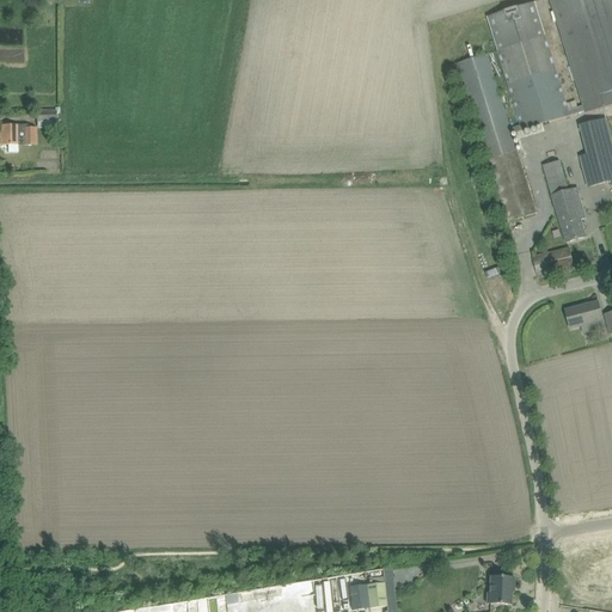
[(458,62),(509,222),(537,213),(512,133),(522,129),(522,130),(569,116),(585,111),(586,114),(611,104),(611,0),(549,0),(583,106),(577,109),(568,111),(565,104),(534,2),(488,17),(520,124),(509,128),(485,54),(458,62)]
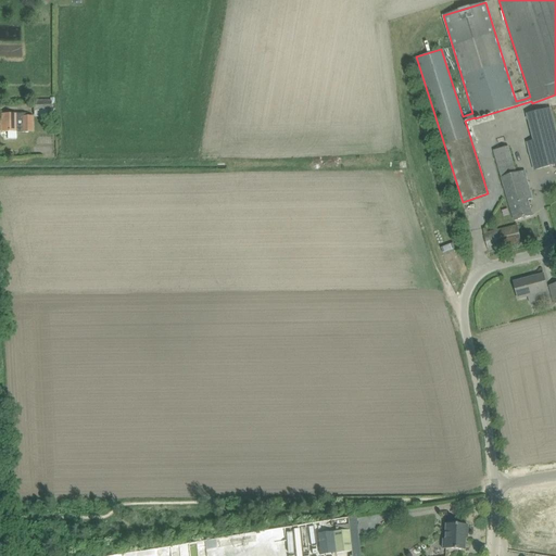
[(522,92),(514,95),(516,101),(525,99),(522,92)]
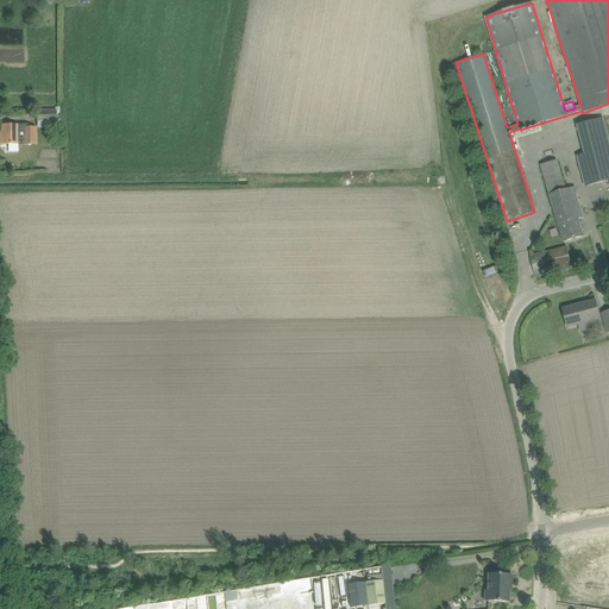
[(38,112),(38,129),(56,129),(56,127),(60,127),(60,120),(56,120),(56,111),(38,112)]
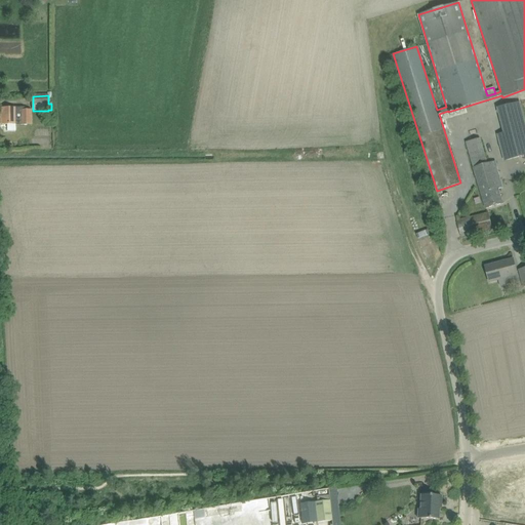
[(505,132),(497,134),(505,160),(524,155),(524,124),(519,103),(498,108),(505,132)]
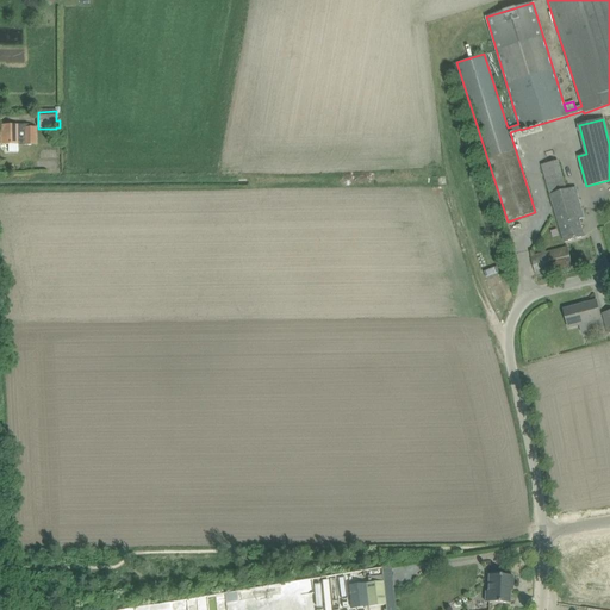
[(2,135),(0,136),(1,145),(8,145),(8,154),(18,154),(18,145),(24,145),(24,147),(36,147),(36,129),(27,129),(27,126),(2,126),(2,135)]
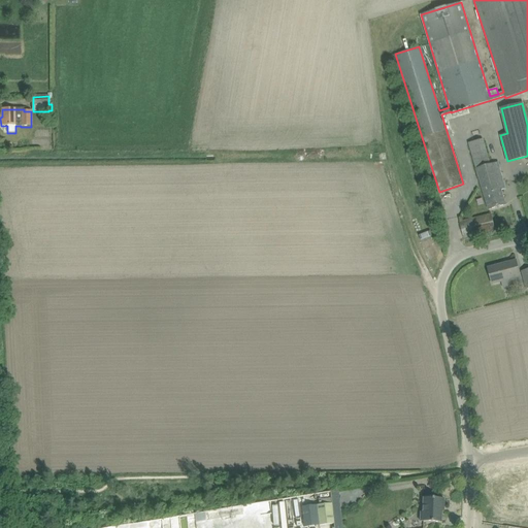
[(468,143),(485,200),(488,210),(505,205),(501,190),(505,189),(498,163),(491,165),(484,139),(468,143)]
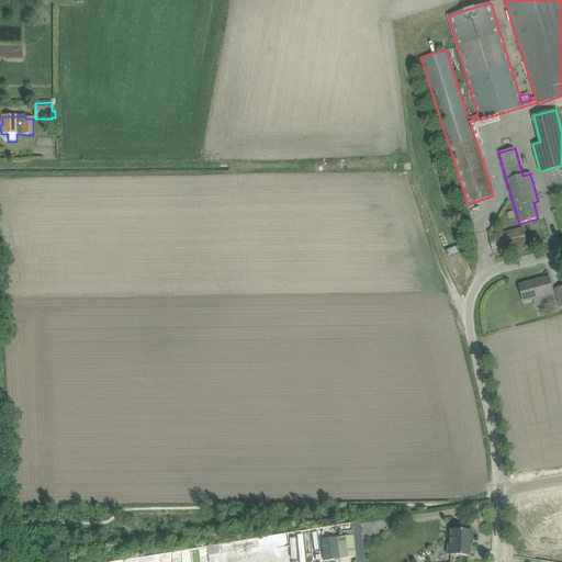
[(489,237),(493,254),(527,245),(523,227),(512,231),(489,237)]
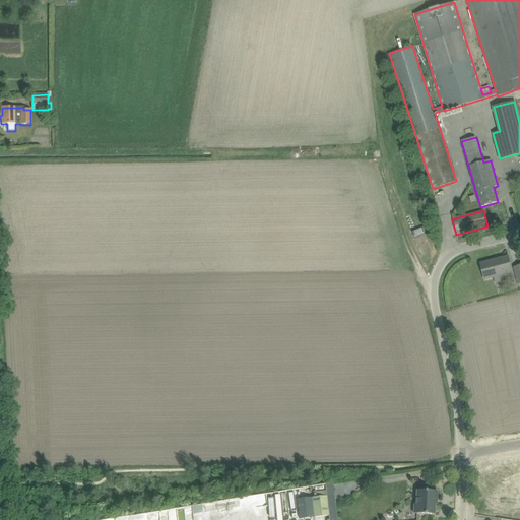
[(484,280),(494,277),(496,283),(513,279),(512,273),(508,257),(481,265),(484,280)]
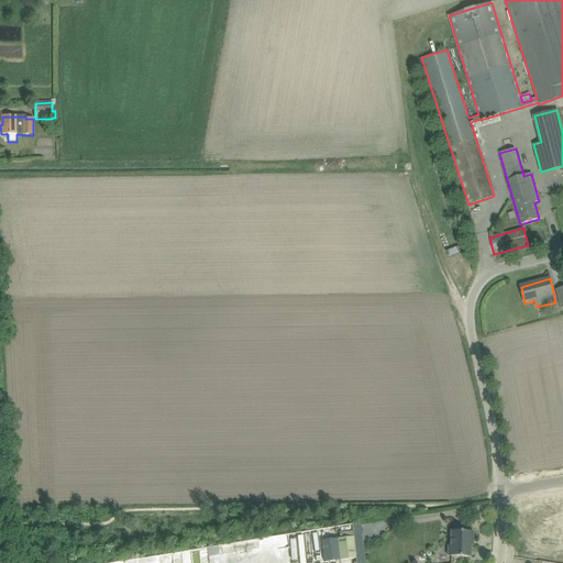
[(359,562),(366,562),(364,529),(338,531),(341,559),(359,558),(359,562)]
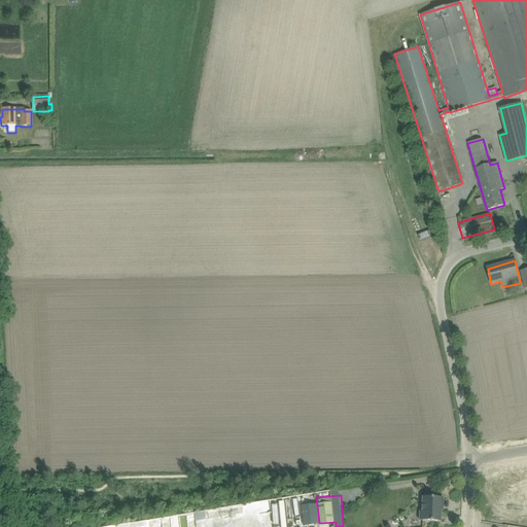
[(444,497),(433,497),(423,497),(422,512),(420,512),(420,521),(441,521),(441,511),(443,511),(444,497)]
